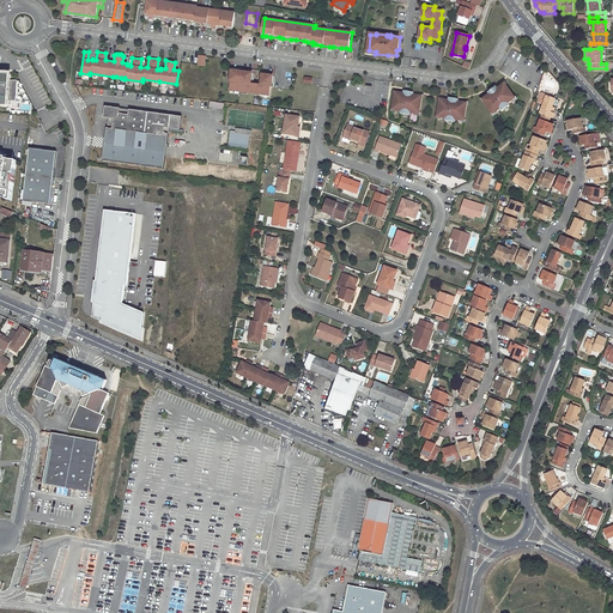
[(250,83),(252,73),(231,71),(230,80),(229,90),(240,91),(240,90),(247,91),(247,92),(261,95),(261,93),(269,95),(271,86),(273,76),(262,74),(261,85),(250,83)]
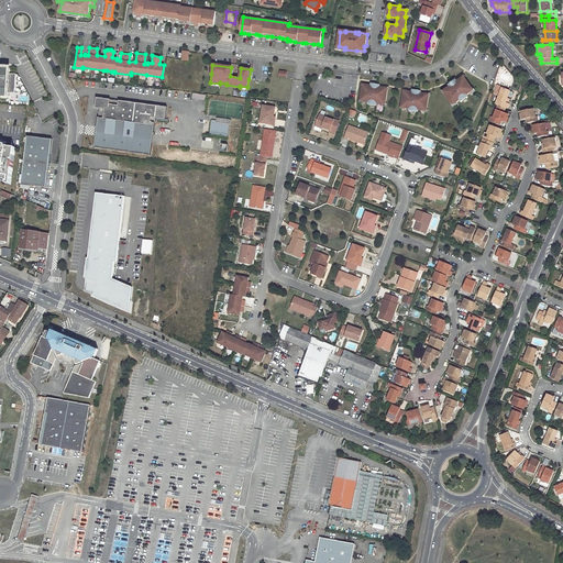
[(0,96),(7,97),(8,92),(14,92),(15,74),(9,74),(9,68),(1,67),(0,67),(0,96)]
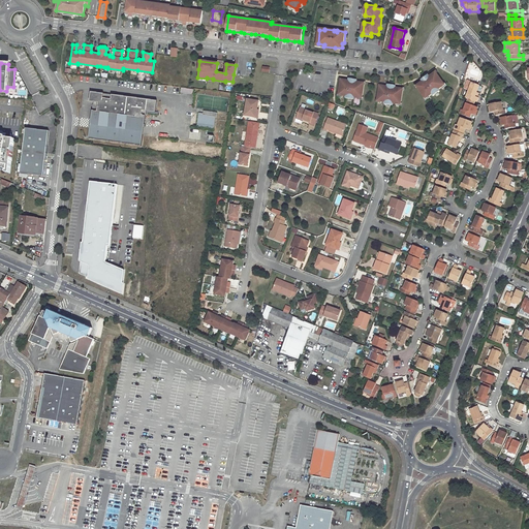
[(423,82),(416,86),(426,99),(432,94),(433,96),(440,91),(439,90),(445,85),(436,72),(430,76),(429,74),(424,79),(426,81),(424,83),(423,82)]
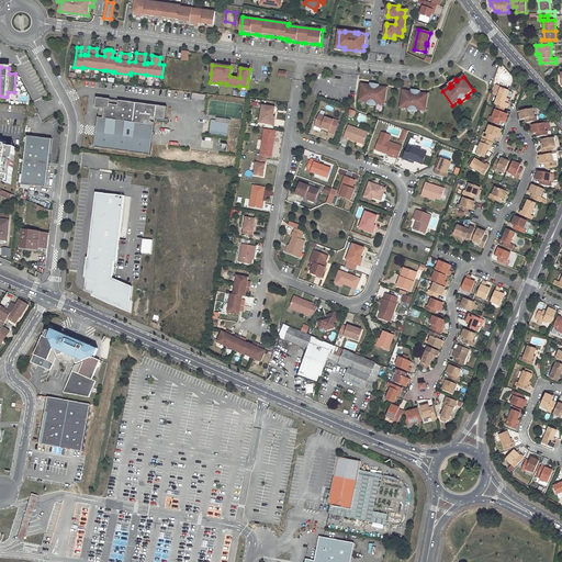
[(371,85),(362,83),(359,100),(368,102),(368,104),(377,105),(377,103),(385,104),(388,88),(380,87),(380,85),(374,83),(373,87),(370,87),(371,85)]
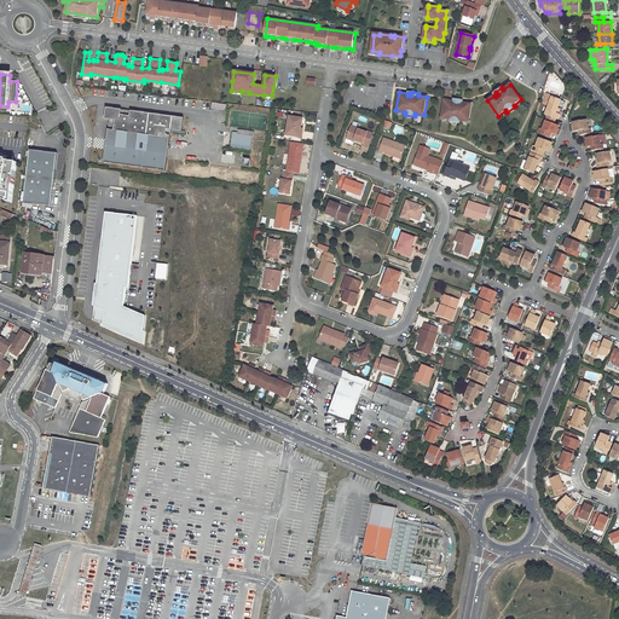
[(553,97),(545,115),(559,120),(560,115),(559,114),(556,113),(559,109),(561,100),(553,97)]
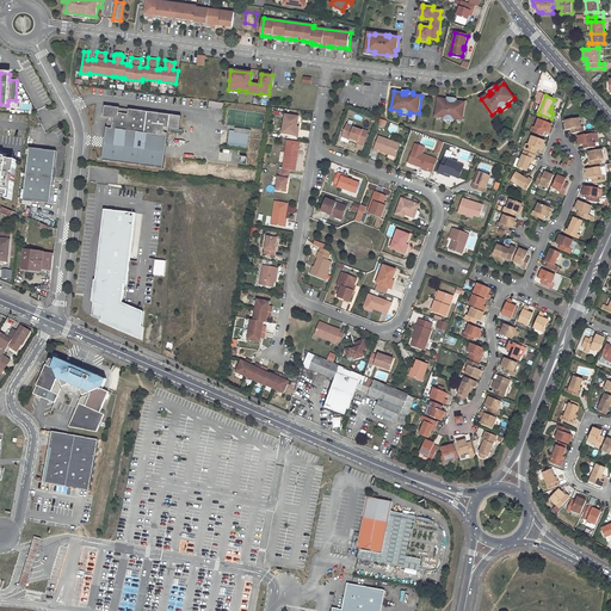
[(448,99),(439,98),(436,116),(445,118),(444,119),(454,122),(454,119),(463,121),(467,103),(457,102),(457,99),(451,98),(451,102),(448,100),(448,99)]
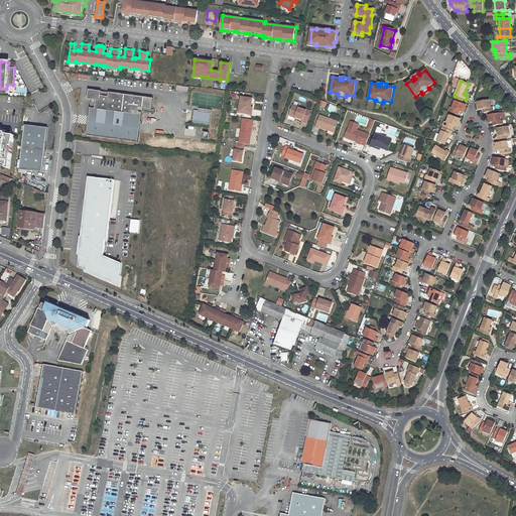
[(138,142),(143,107),(151,108),(152,98),(93,90),(87,135),(138,142)]
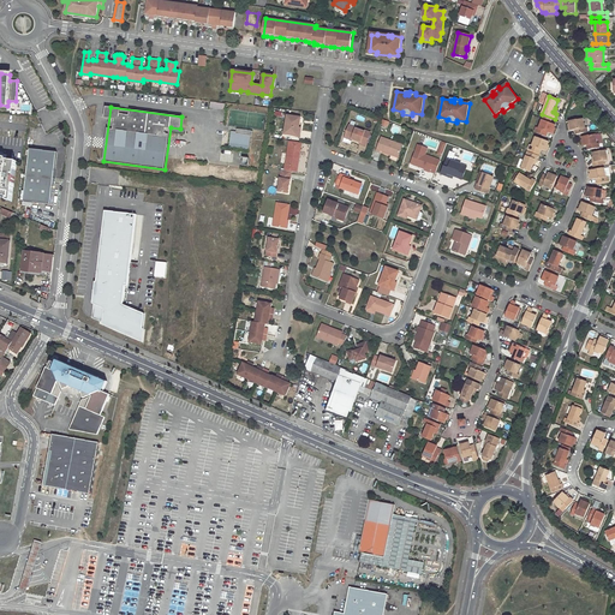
[(287,115),(285,133),(296,136),(298,127),(299,127),(300,118),(287,115)]
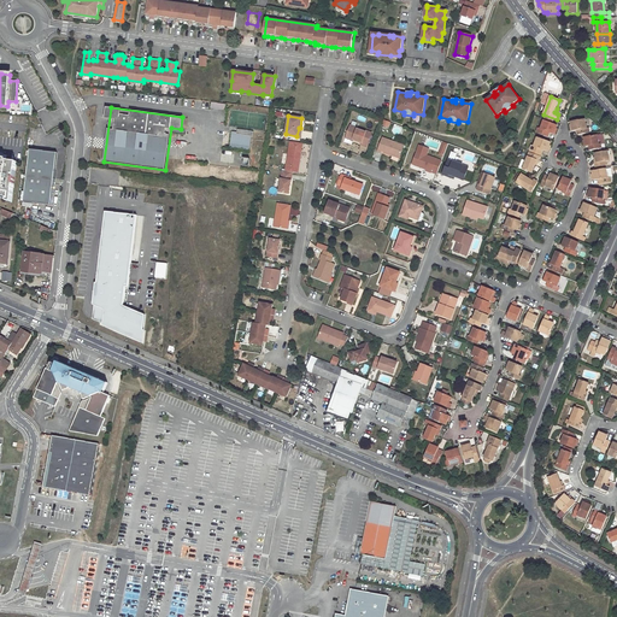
[(586,119),(571,122),(574,131),(577,130),(577,134),(589,133),(588,124),(586,124),(586,119)]
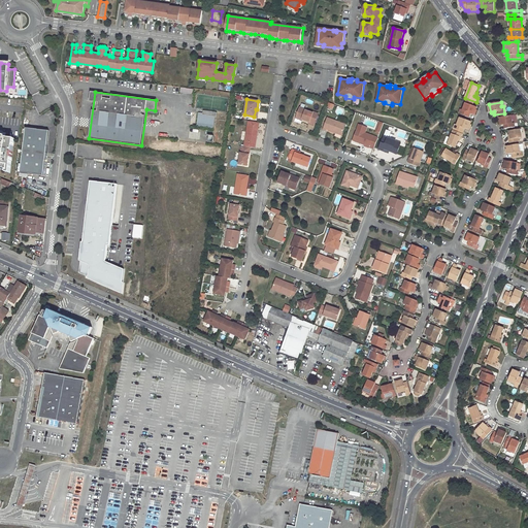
[(461,109),(459,113),(469,117),(470,113),(474,114),(476,107),(466,103),(463,110),(461,109)]
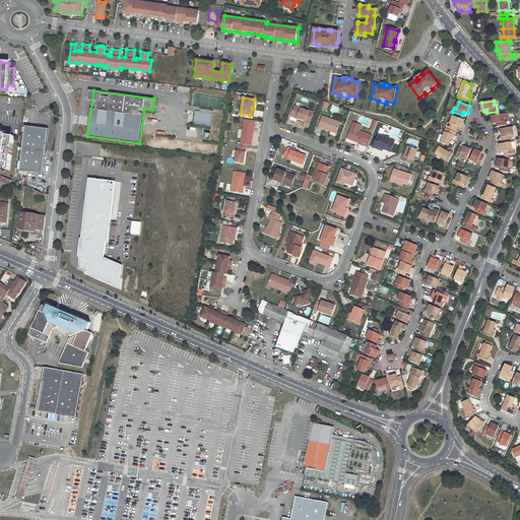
[(296,105),(291,115),(298,117),(305,120),(305,122),(309,123),(313,111),(296,105)]
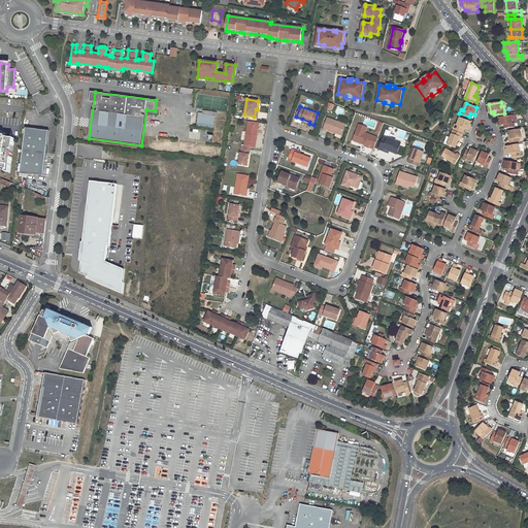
[(213,127),(216,117),(217,117),(217,112),(203,110),(203,113),(202,114),(199,114),(197,124),(213,127)]
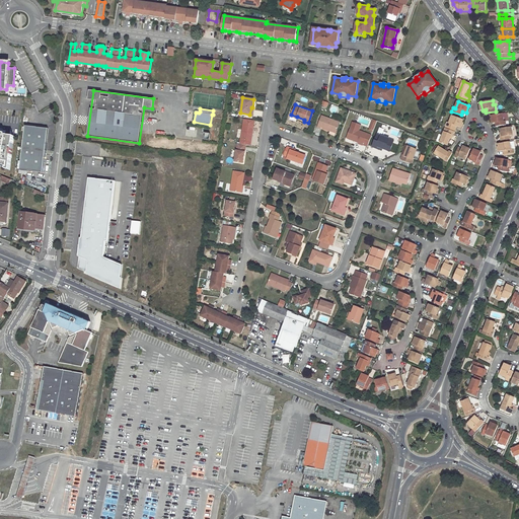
[(503,114),(492,116),(493,124),(497,123),(497,126),(506,125),(506,121),(504,122),(503,114)]
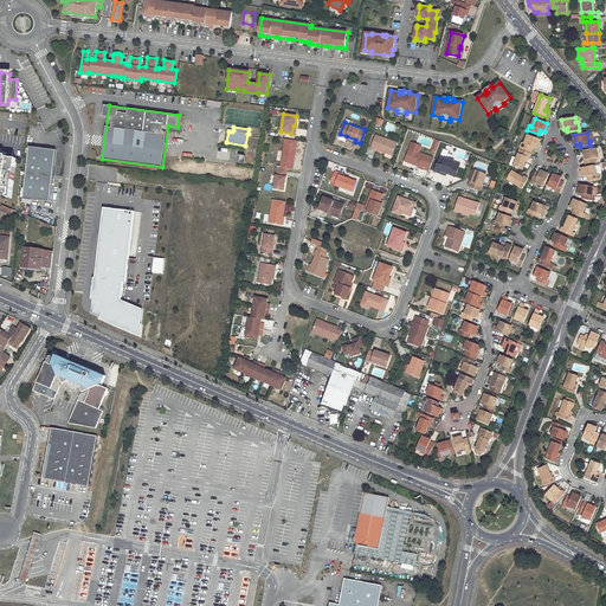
[(397,142),(376,135),(372,148),(376,149),(376,148),(386,152),(385,155),(391,159),(397,142)]
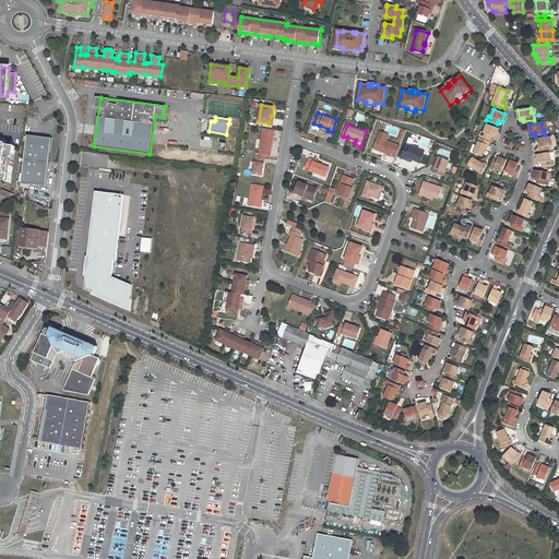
[(483,131),(480,135),(490,140),(492,135),(496,137),(499,129),(487,125),(484,132),(483,131)]
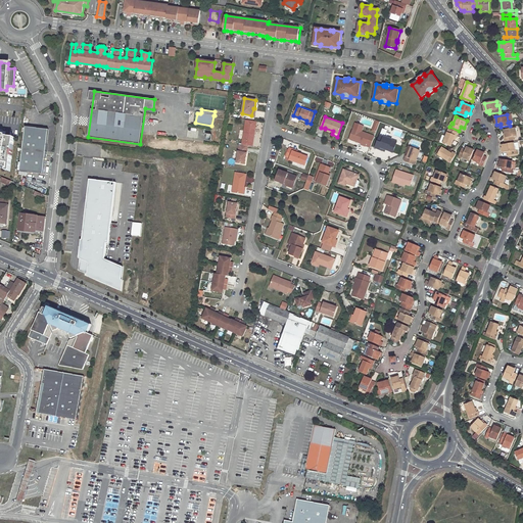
[(256,121),(246,120),(242,144),(247,145),(252,146),(256,121)]
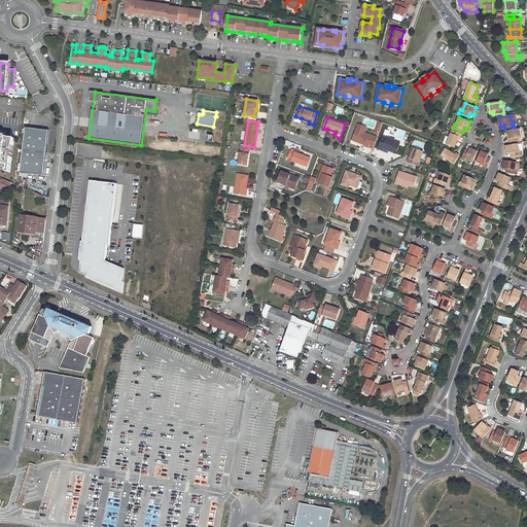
[(378,134),(382,123),(378,120),(374,132),(378,134)]
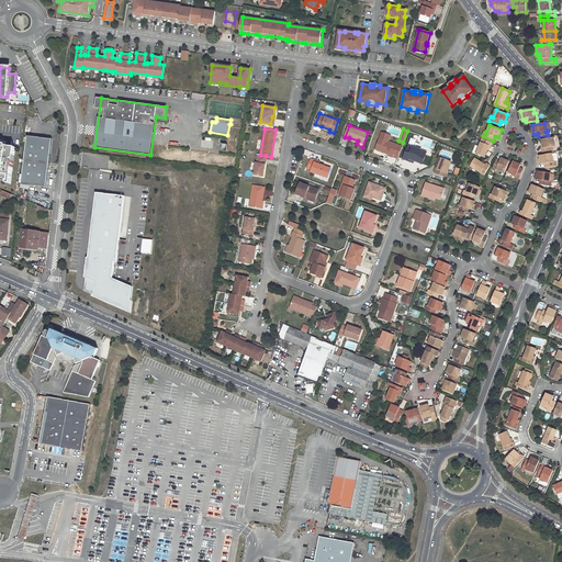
[(381,133),(375,147),(383,150),(382,152),(389,154),(389,155),(393,157),(393,156),(398,158),(403,146),(385,139),(388,135),(381,133)]
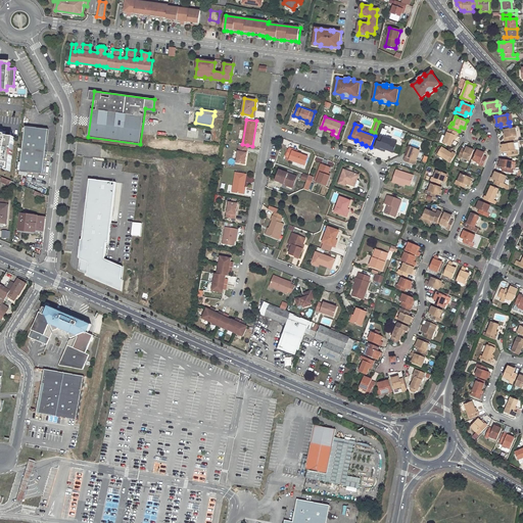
[(25,127),(20,171),(43,173),(48,129),(25,127)]
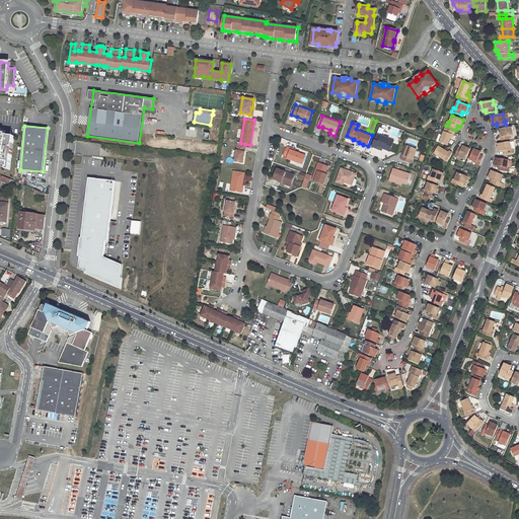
[(390,151),(394,140),(381,136),(384,129),(380,127),(373,146),(377,148),(377,146),(383,148),(390,151)]
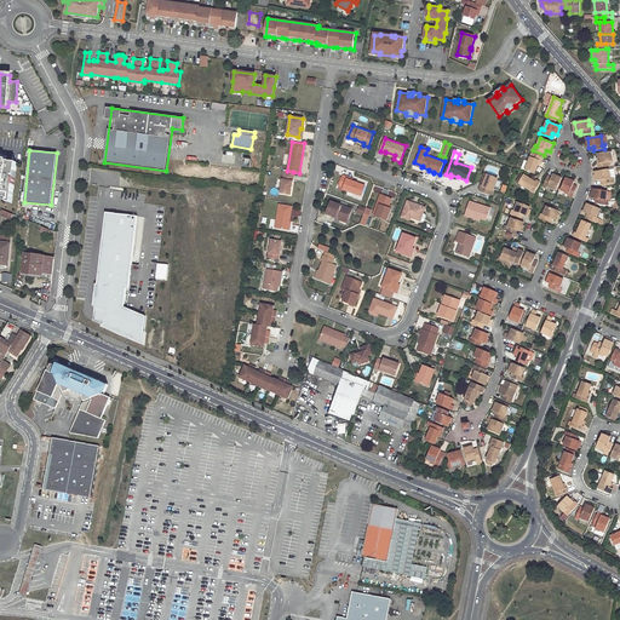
[(612,151),(598,154),(600,164),(598,164),(600,167),(609,166),(608,161),(613,161),(612,151)]
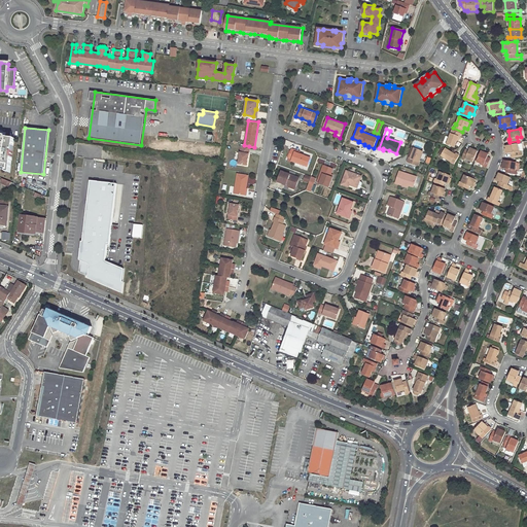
[(453,131),(447,144),(454,147),(457,141),(459,137),(460,137),(461,134),(453,131)]
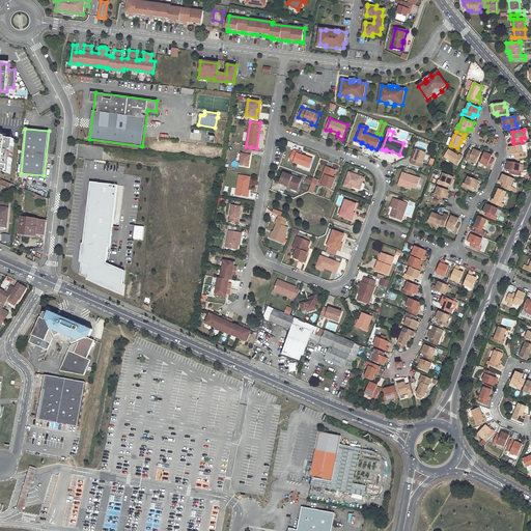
[(0,170),(10,172),(15,138),(0,135),(0,170)]
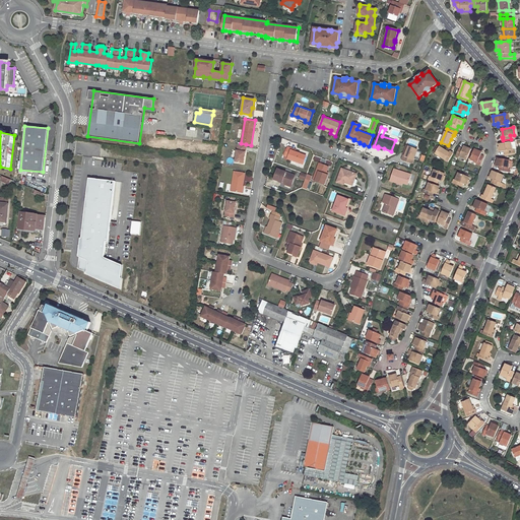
[(515,141),(500,144),(501,151),(505,151),(505,154),(515,153),(515,149),(516,149),(515,141)]
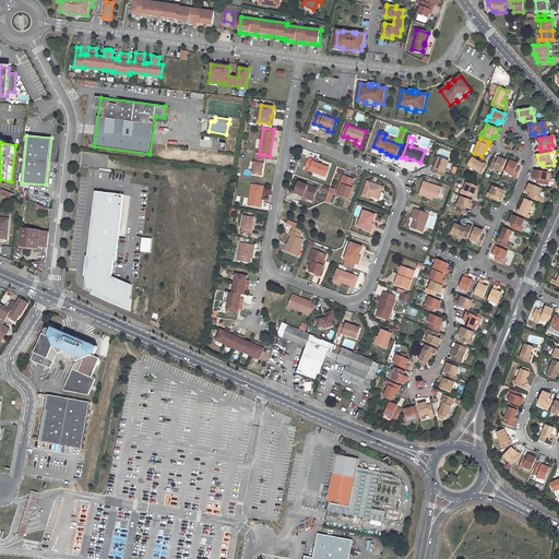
[(259,154),(257,154),(253,174),(262,175),(264,155),(259,154)]
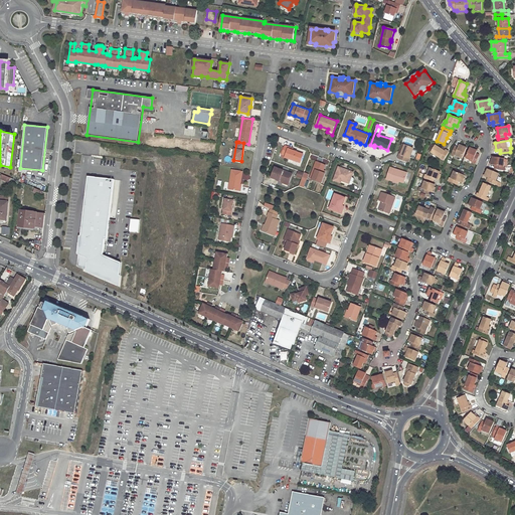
[(300,162),(303,154),(292,150),(288,149),(289,147),(285,145),(282,154),(285,155),(285,157),(300,162)]
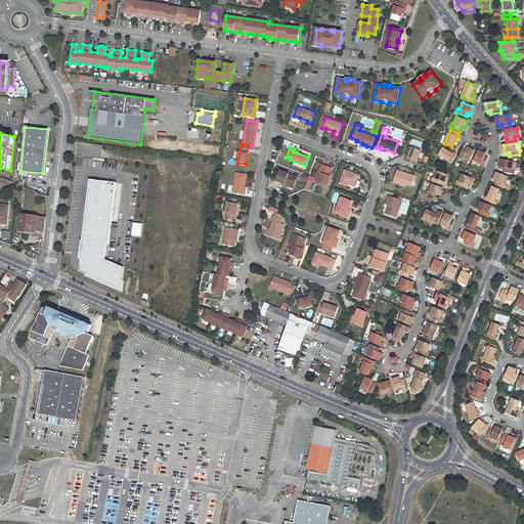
[(408,157),(407,157),(405,161),(416,164),(421,150),(412,147),(408,157)]
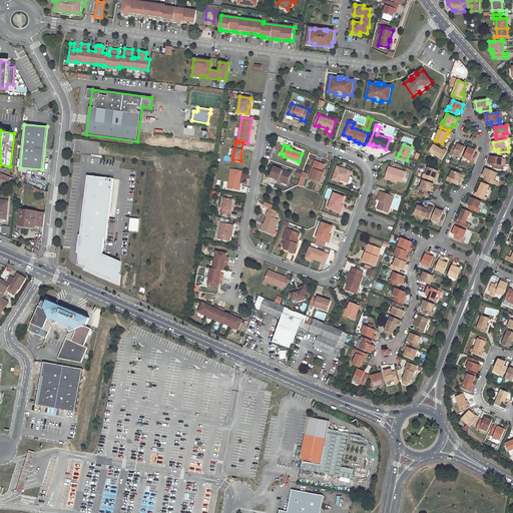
[(454,145),(450,154),(453,156),(454,154),(461,157),(465,147),(458,144),(457,147),(454,145)]
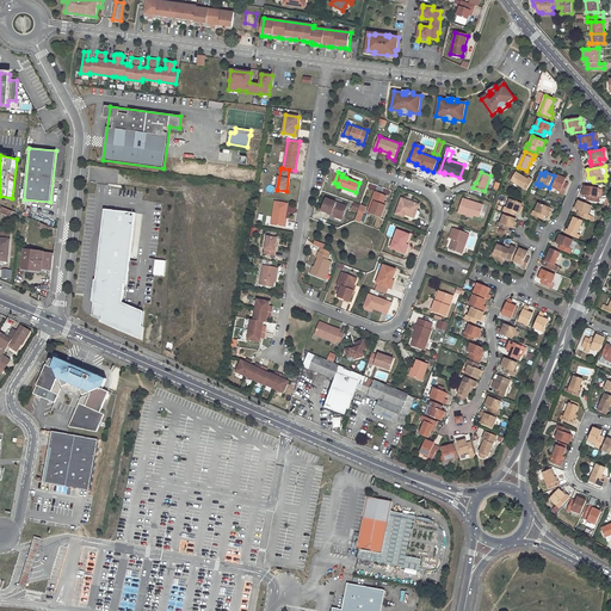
[(517,173),(512,180),(526,190),(534,180),(529,178),(528,180),(524,177),(517,173)]
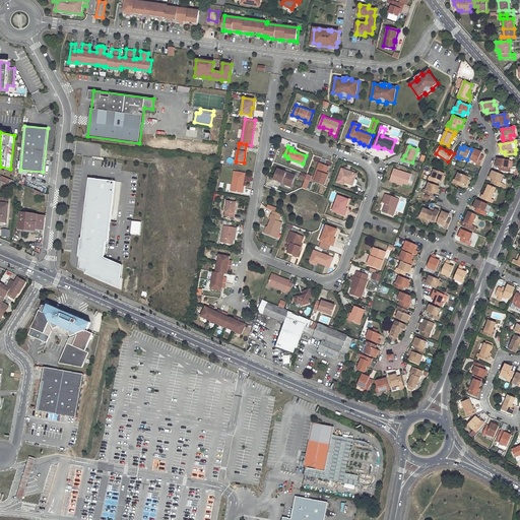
[(475,149),(470,159),(477,163),(477,164),(480,166),(484,156),(481,155),(482,152),(475,149)]
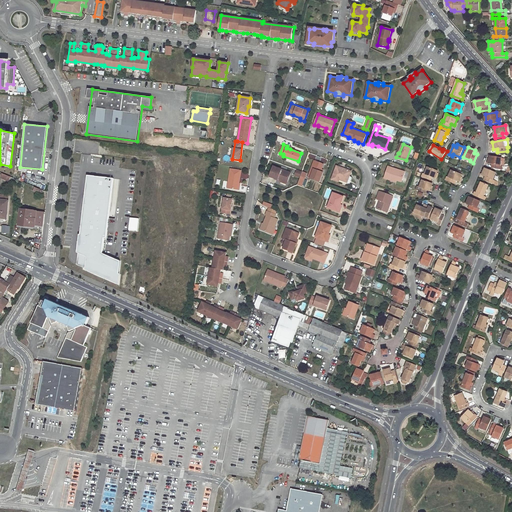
[(491,156),(489,164),(493,164),(492,168),(502,170),(503,166),(500,165),(502,158),(491,156)]
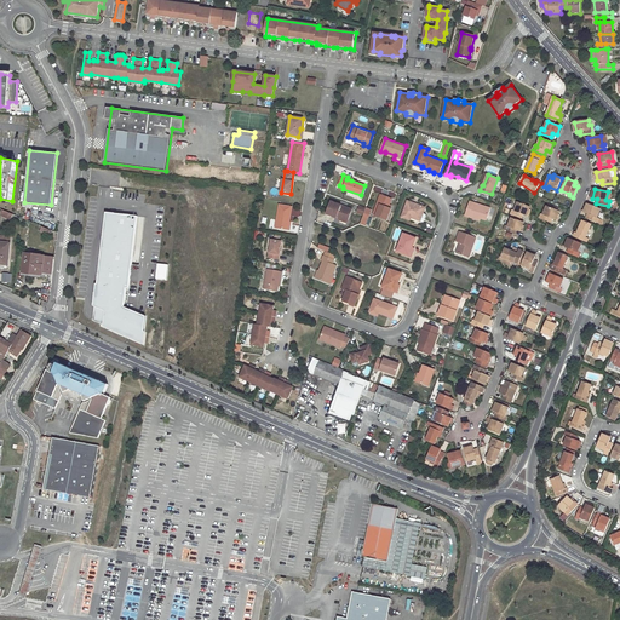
[(391,199),(380,195),(377,204),(379,205),(375,214),(374,216),(385,220),(390,208),(389,208),(388,207),(389,205),(391,199)]
